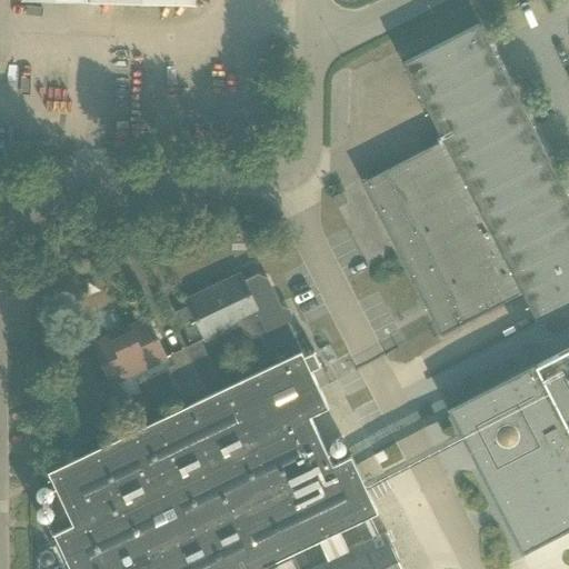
[(568,303),(568,196),(479,22),(402,62),(443,140),(362,181),(438,329),(441,335),(522,292),(537,320),(568,303)]
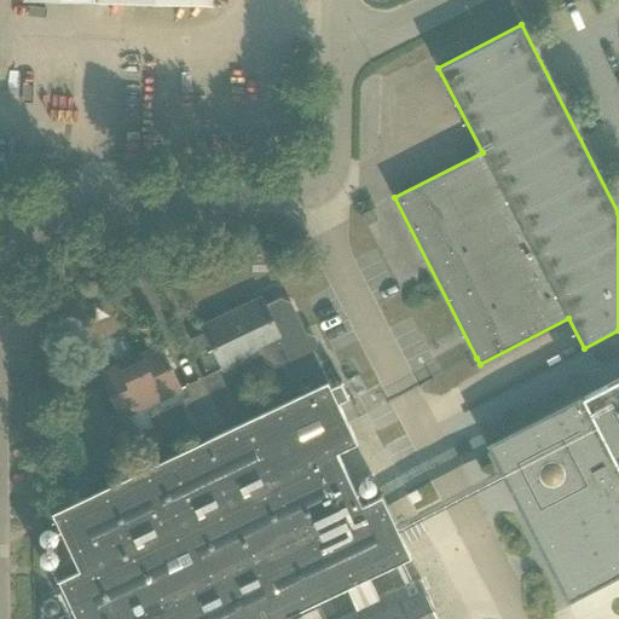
[(371,209),(360,215),(365,226),(377,220),(371,209)]
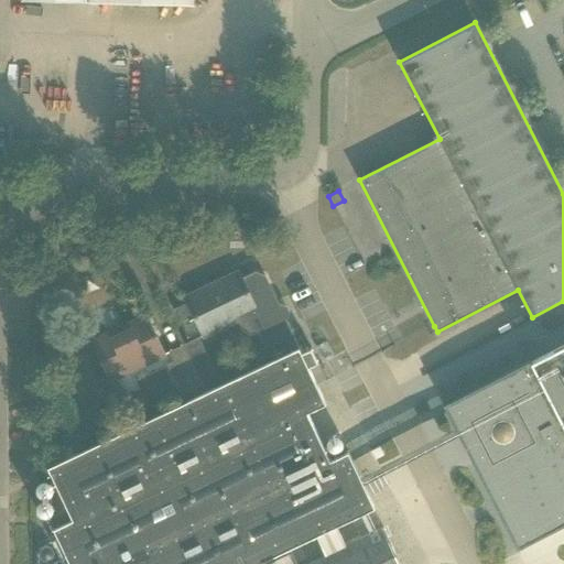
[(184,403),(49,467),(68,509),(50,519),(54,527),(72,563),(255,563),(315,534),(335,524),(336,525),(356,517),(371,509),(371,510),(375,508),(362,484),(359,477),(347,452),(344,453),(345,455),(331,462),(306,412),(322,405),(323,407),(325,404),(307,368),(317,364),(311,349),(301,354),(299,348),(284,318),(285,317),(288,312),(285,307),(280,305),(279,306),(264,277),(264,274),(263,274),(256,272),(240,279),(238,273),(181,300),(183,304),(173,310),(187,338),(202,331),(204,336),(239,320),(243,329),(252,332),(258,329),(273,360),(206,392),(184,403)]
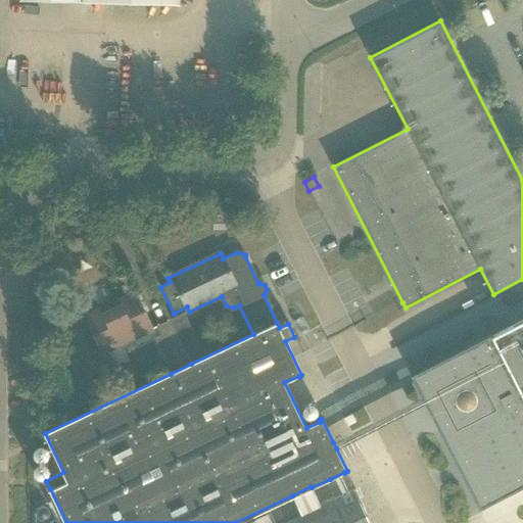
[(103,352),(152,328),(131,285),(124,289),(128,297),(86,318),(103,352)]
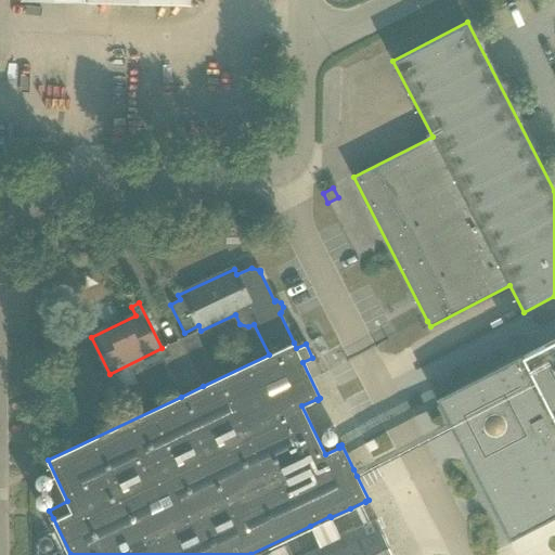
[(198,377),(214,371),(195,333),(180,339),(198,377)]
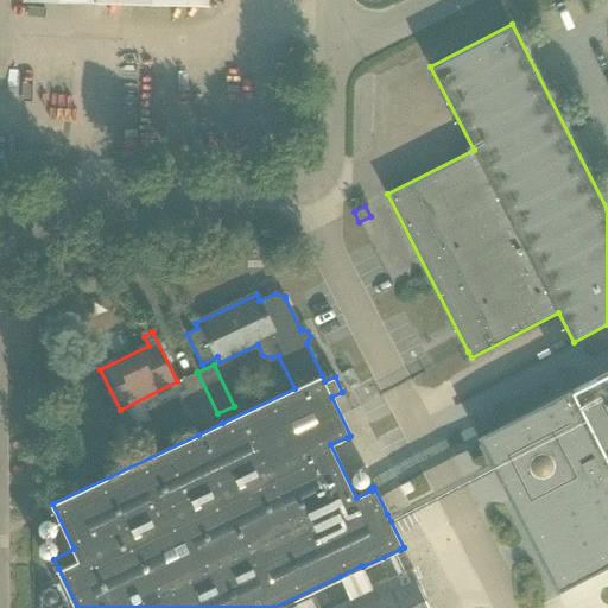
[(572,387),(477,436),(491,461),(494,468),(495,470),(500,468),(514,494),(510,498),(558,591),(607,565),(607,371),(574,390),(572,387)]
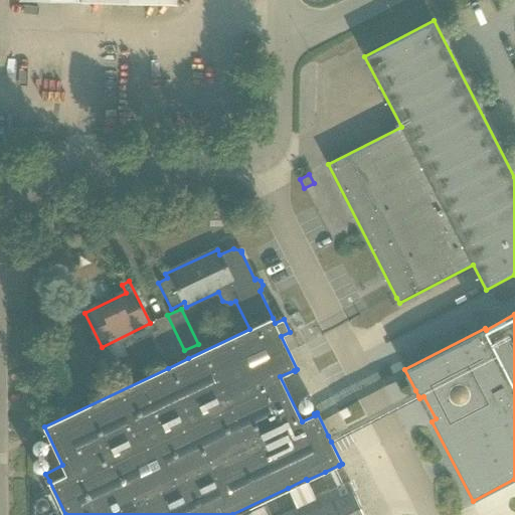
[(155,321),(159,330),(152,333),(168,368),(188,358),(184,350),(167,315),(155,321)]
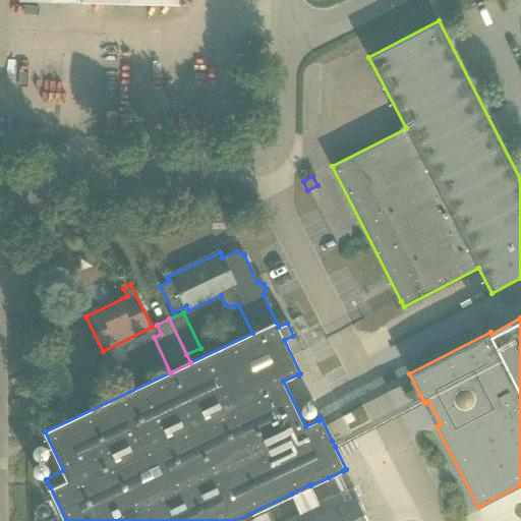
[(284,520),(369,520),(354,487),(319,504),(310,485),(309,484),(291,494),(301,513),(284,520)]
